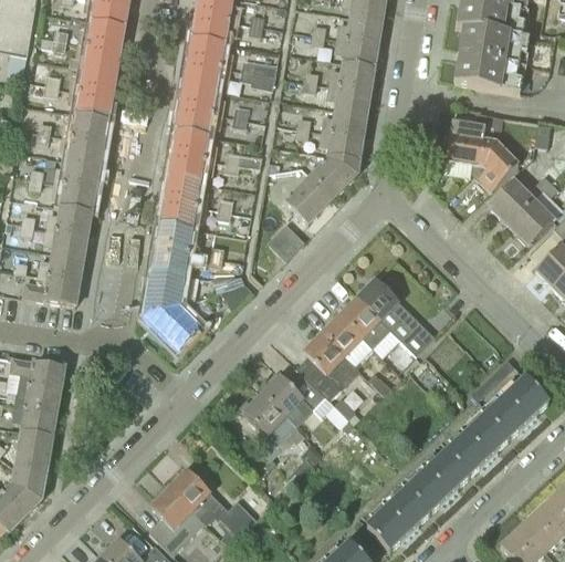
[(0,0),(0,53),(28,59),(37,0),(0,0)]
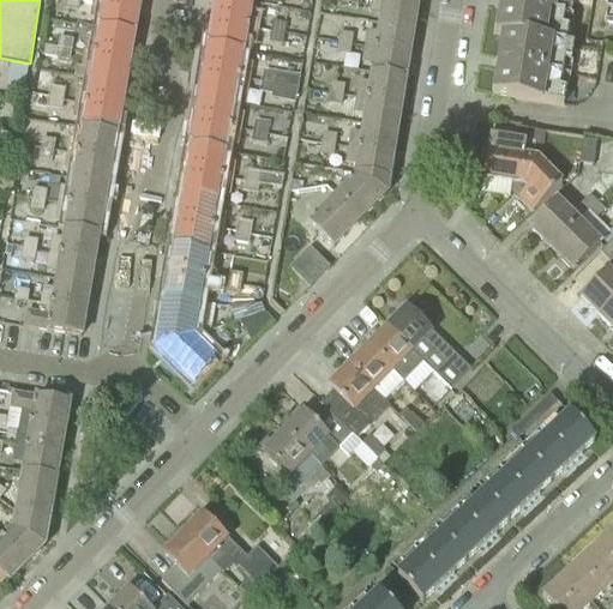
[(139,6),(103,0),(96,0),(94,13),(104,14),(103,25),(134,30),(139,6)]
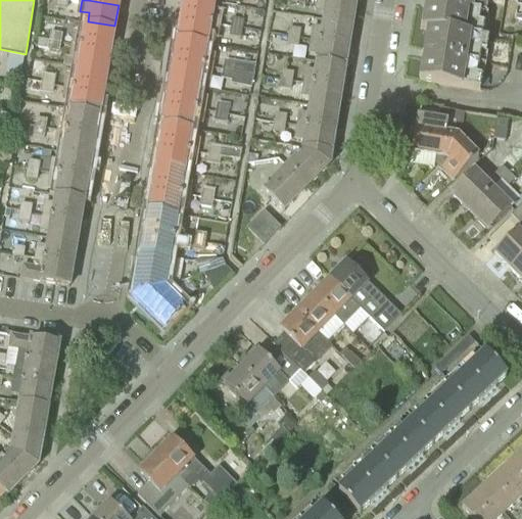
[(216,0),(185,0),(183,15),(222,22),(224,10),(215,8),(216,0)]
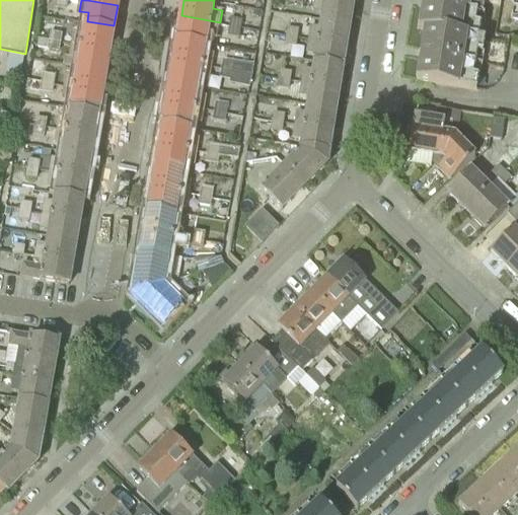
[(355,0),(315,0),(314,8),(323,9),(322,17),(351,21),(355,0)]
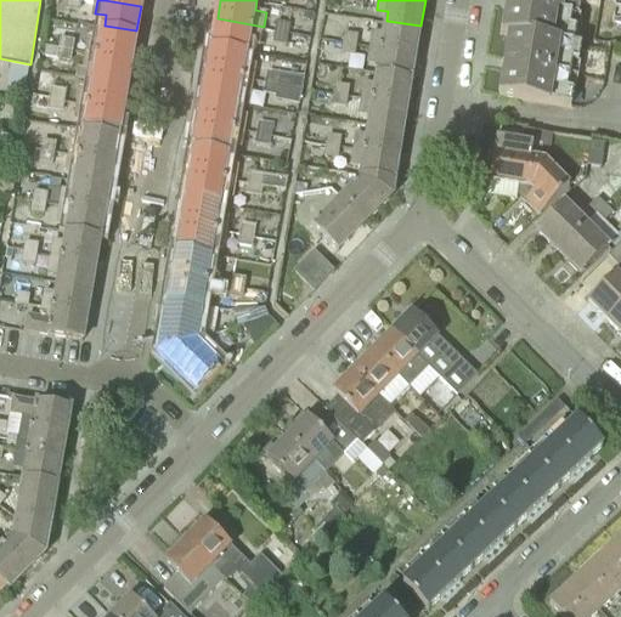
[(575,40),(582,0),(507,0),(503,32),(511,33),(575,44),(575,40)]
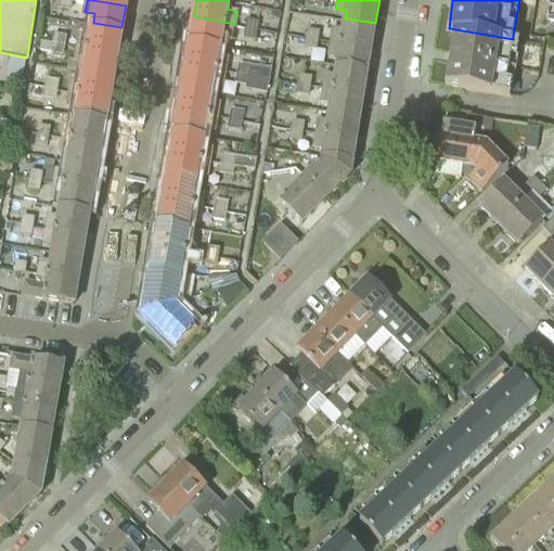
[(525,0),(537,2),(537,0),(550,0),(548,18),(553,20),(553,0),(525,0)]
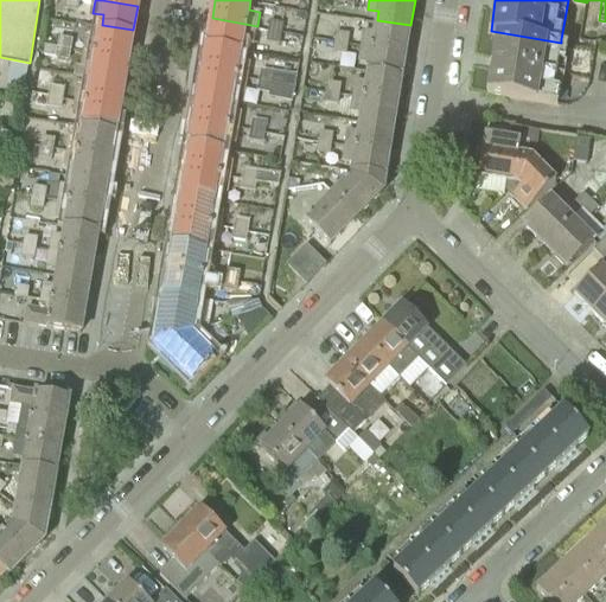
[(257,26),(212,18),(208,43),(242,49),(243,39),(255,40),(257,26)]
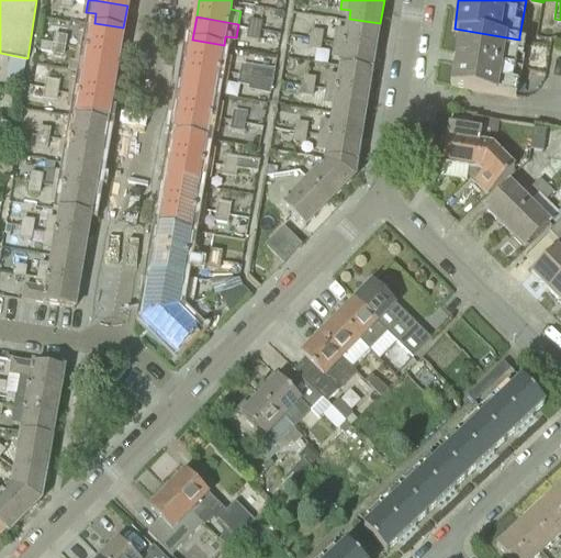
[(251,17),(249,26),(261,29),(262,18),(251,17)]
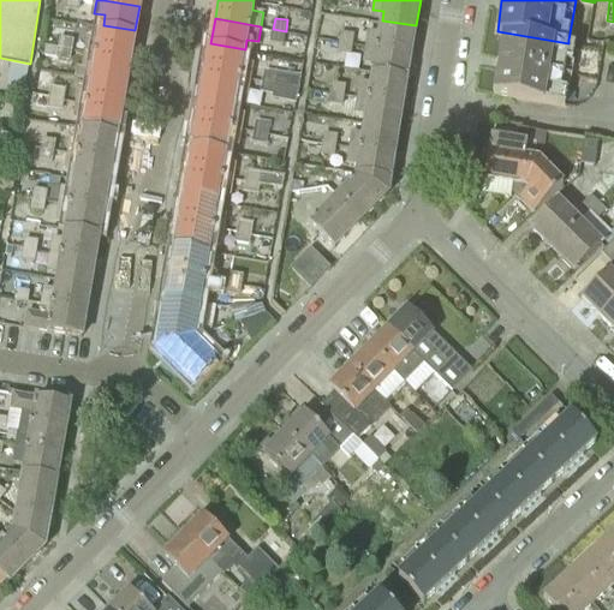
[(416,25),(382,21),(381,31),(370,29),(368,45),(412,52),(416,25)]
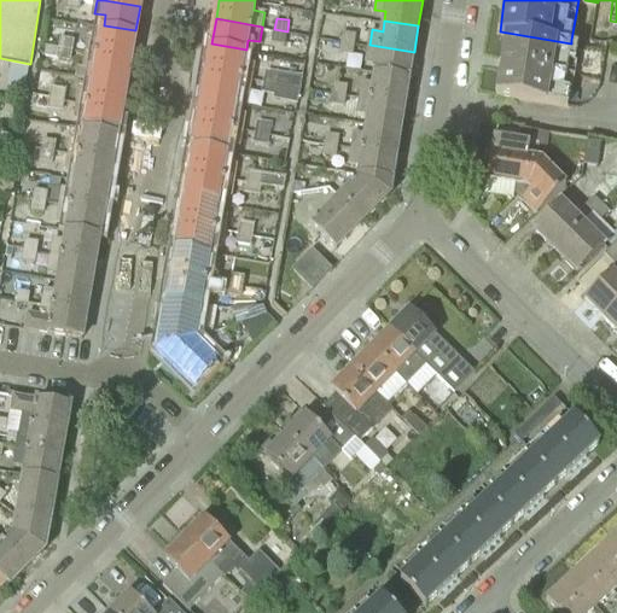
[(135,30),(104,25),(102,35),(91,33),(88,48),(132,56),(135,30)]
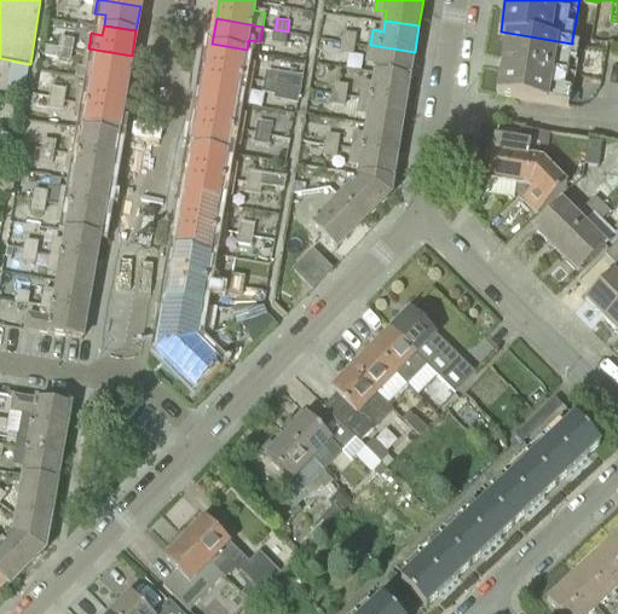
[(288,32),(275,29),(273,39),(287,41),(288,32)]
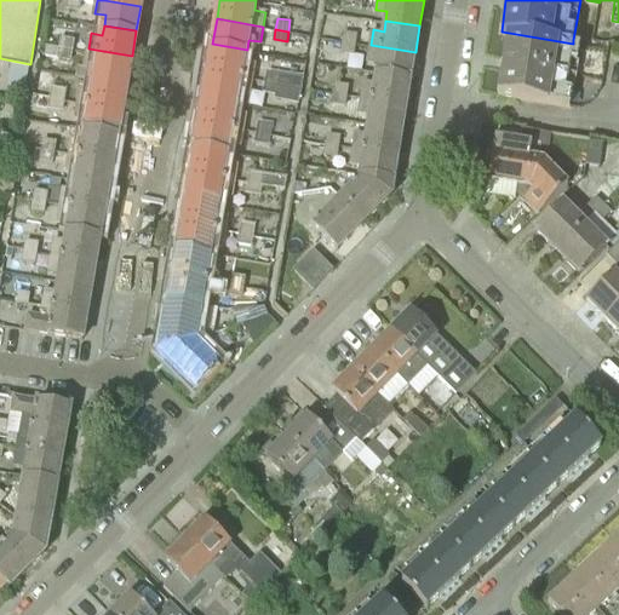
[(344,29),(343,40),(356,42),(357,32),(344,29)]
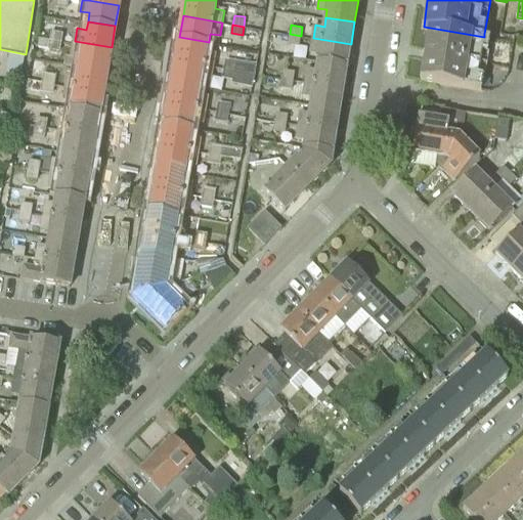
[(490,35),(484,34),(484,37),(430,28),(422,79),(482,88),(490,35)]
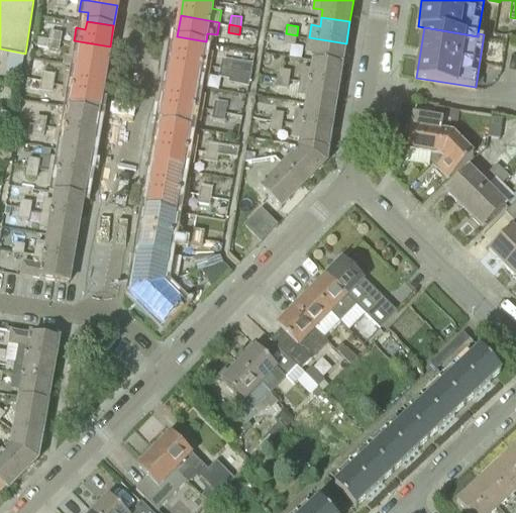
[(49,36),(61,38),(62,30),(52,29),(49,36)]
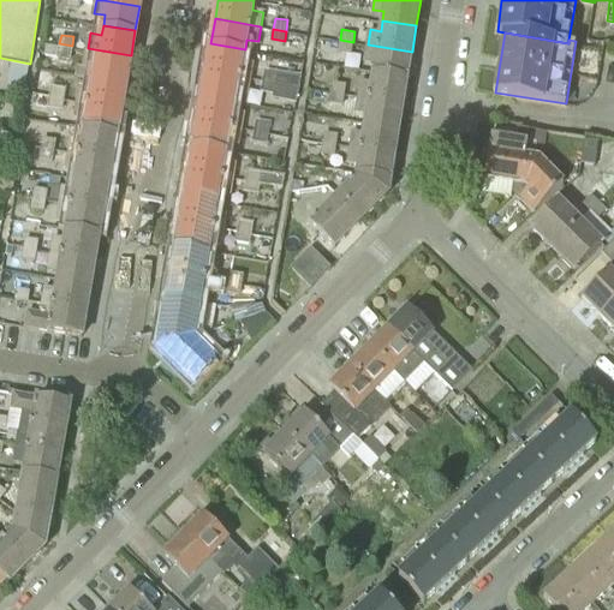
[(353,42),(340,40),(338,49),(352,51),(353,42)]
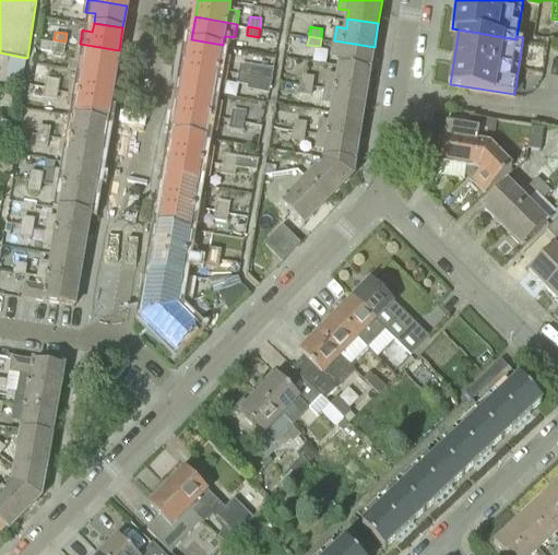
[(66,42),(54,39),(43,37),(40,47),(64,51),(66,42)]
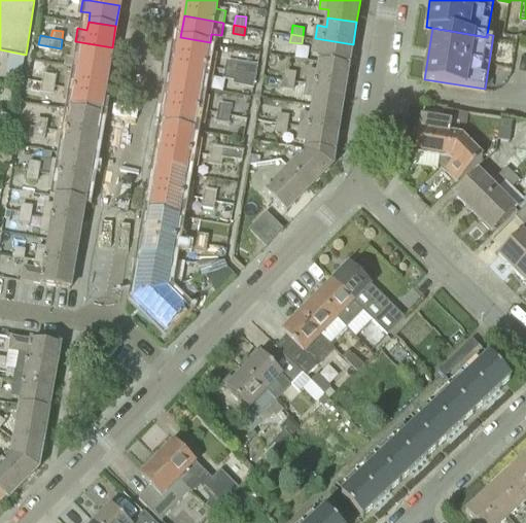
[(210,42),(180,37),(176,60),(215,66),(218,54),(208,51),(210,42)]
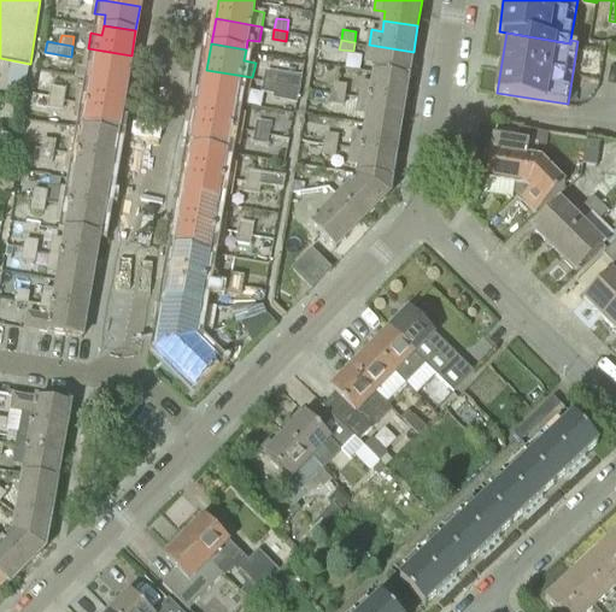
[(414,52),(369,45),(367,59),(376,60),(375,71),(410,77),(414,52)]
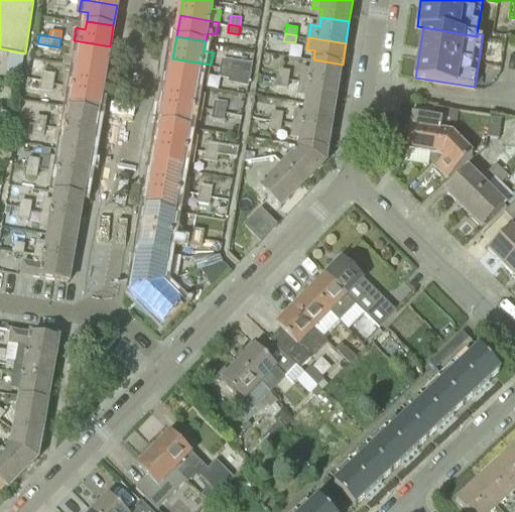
[(110,46),(74,40),(72,52),(66,51),(65,60),(80,62),(106,68),(110,46)]
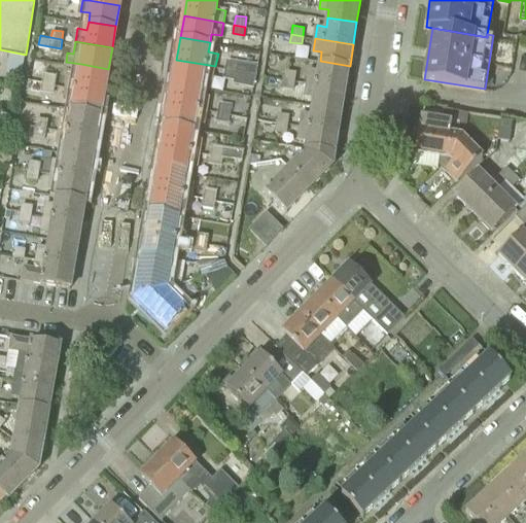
[(228,59),(226,68),(255,73),(257,64),(228,59)]
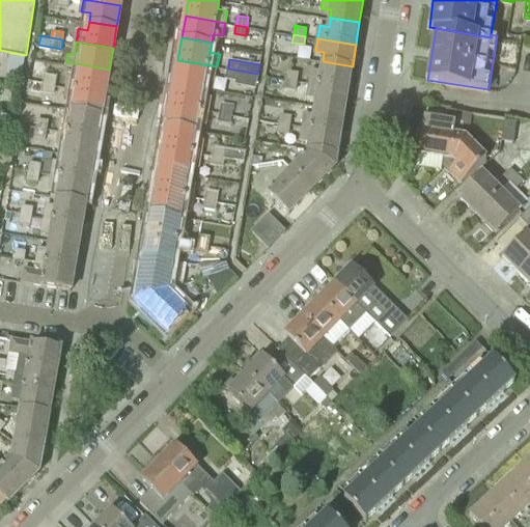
[(217,66),(177,60),(173,82),(204,87),(205,78),(215,80),(217,66)]
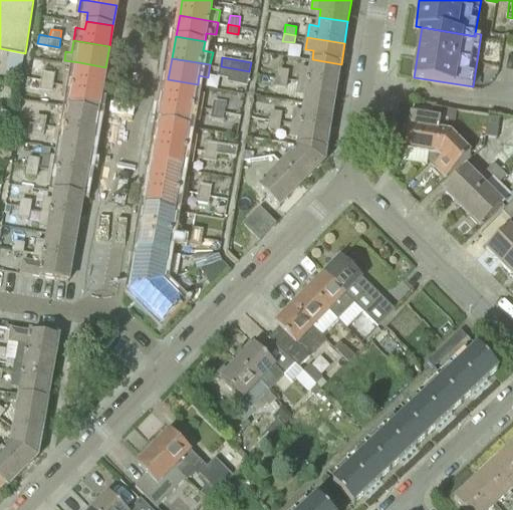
[(341,64),(312,59),(311,68),(302,67),(300,79),(337,85),(341,64)]
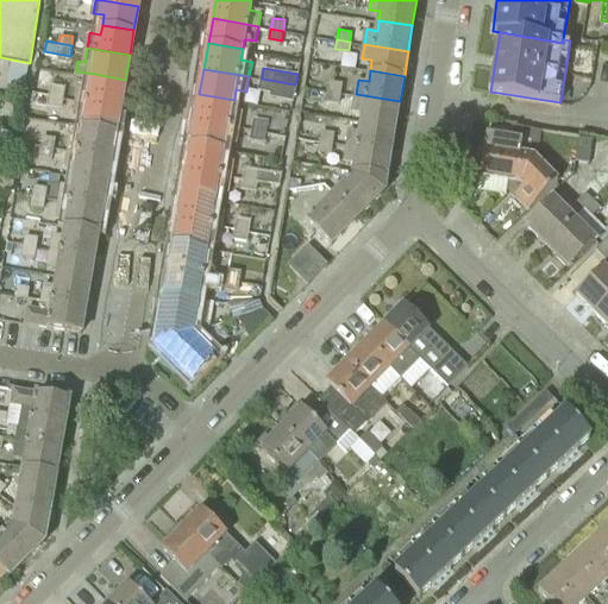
[(125,80),(94,74),(92,85),(81,82),(79,98),(120,105),(125,80)]
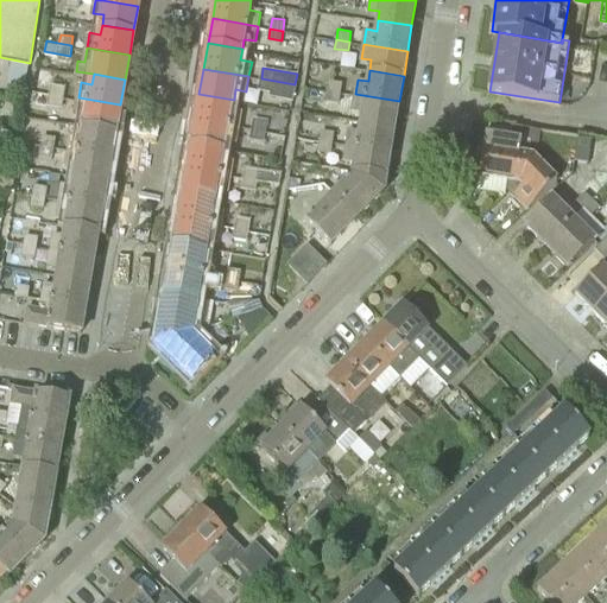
[(295,84),(261,78),(260,88),(272,90),(271,94),(293,97),(295,84)]
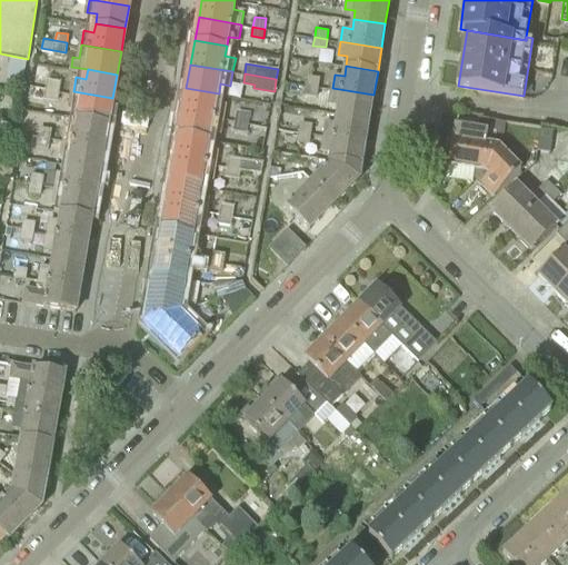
[(308,73),(307,83),(319,86),(320,76),(308,73)]
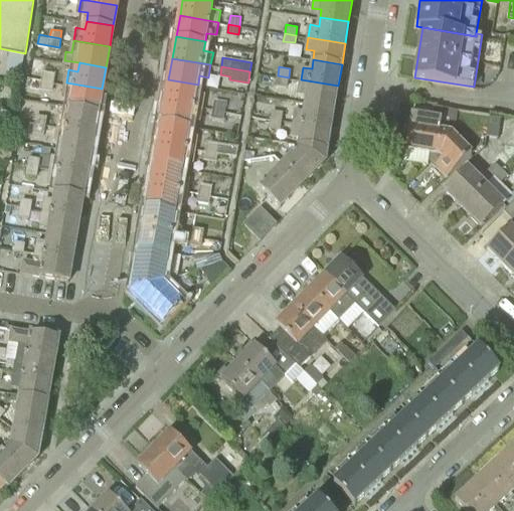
[(42,78),(53,79),(54,71),(43,70),(42,78)]
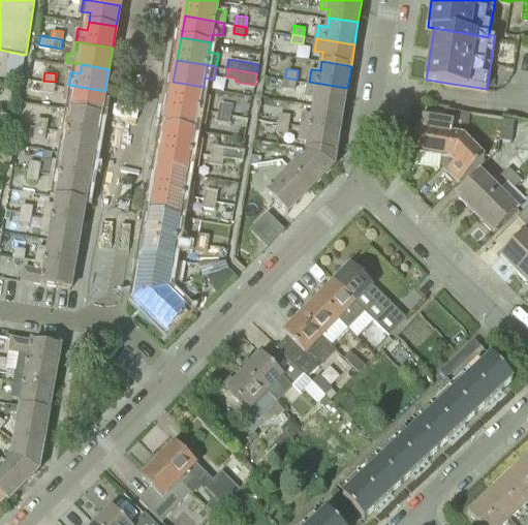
[(297,80),(285,78),(283,87),(296,88),(297,80)]
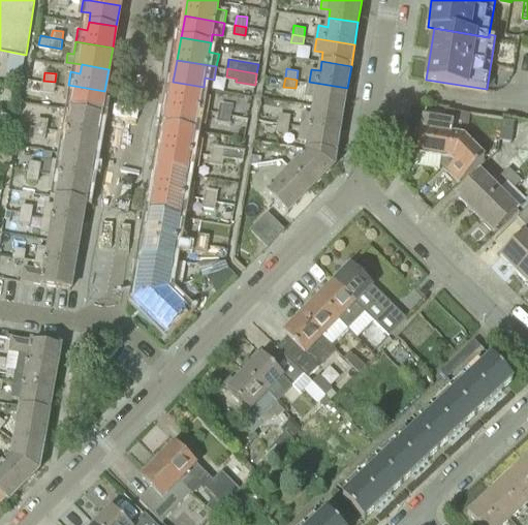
[(55,82),(43,81),(31,79),(30,88),(41,89),(40,90),(54,92),(55,82)]
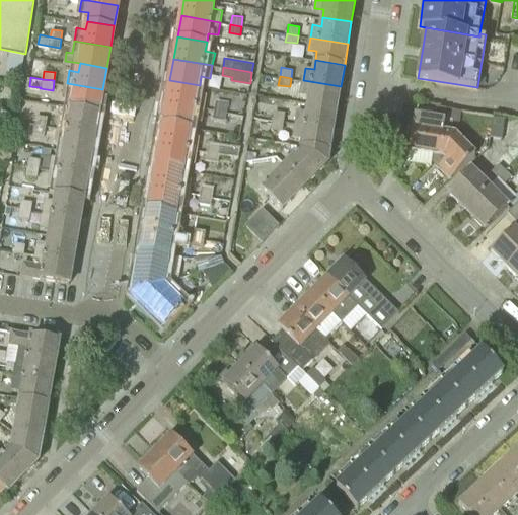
[(200,85),(169,80),(166,101),(205,107),(207,96),(198,94),(200,85)]
